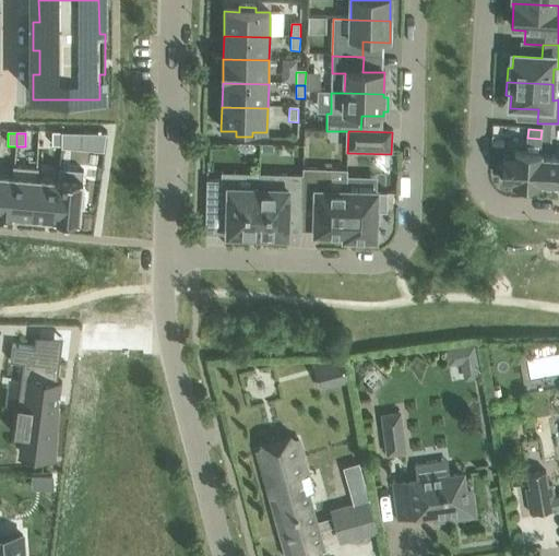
[(52,133),(52,148),(61,148),(61,134),(52,133)]
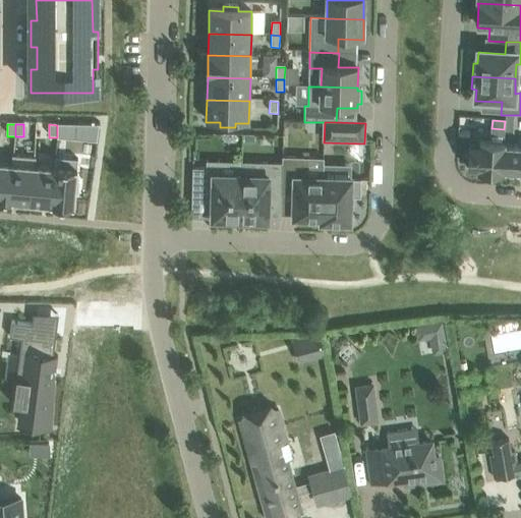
[(57,137),(57,139),(75,140),(77,125),(65,125),(57,125),(57,137)]
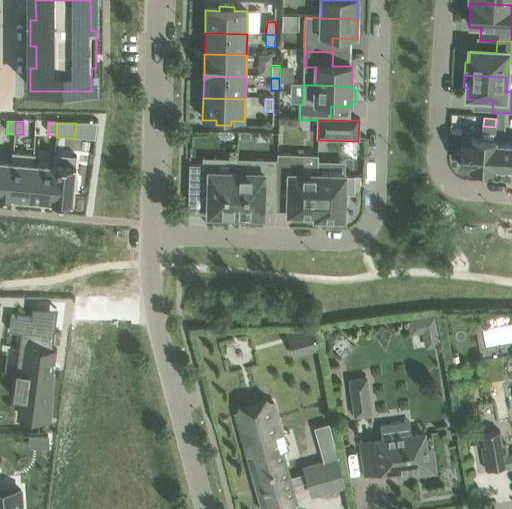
[(450,131),(449,142),(460,143),(461,131),(450,131)]
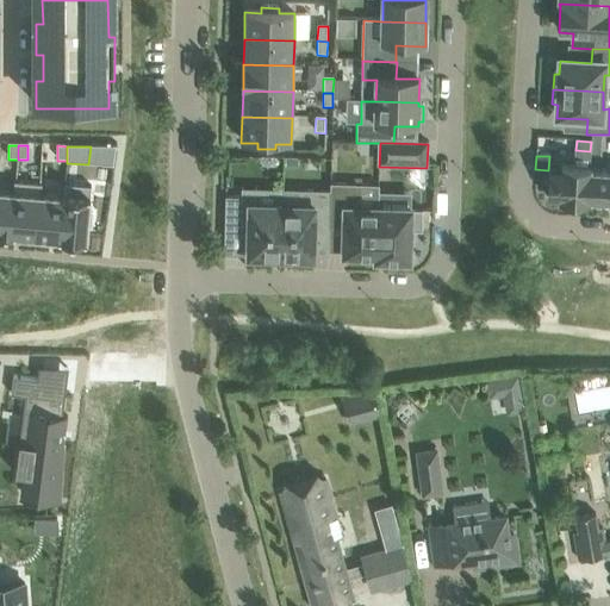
[(559,204),(587,206),(590,169),(561,167),(561,172),(549,170),(548,199),(559,200),(559,204)]
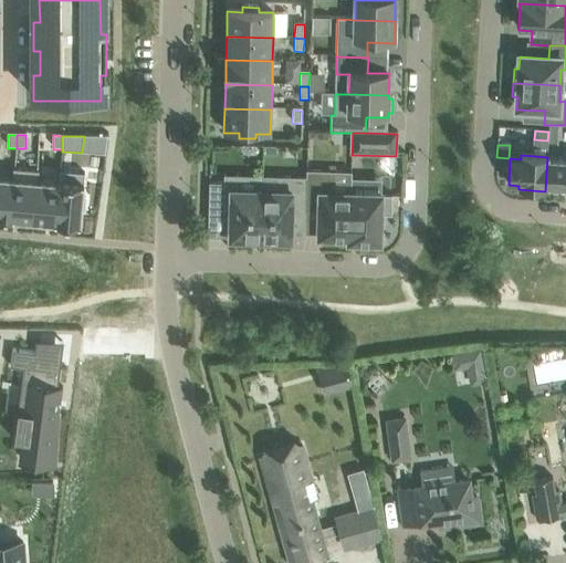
[(546,187),(565,188),(565,162),(547,160),(547,157),(545,191),(546,191),(546,187)]
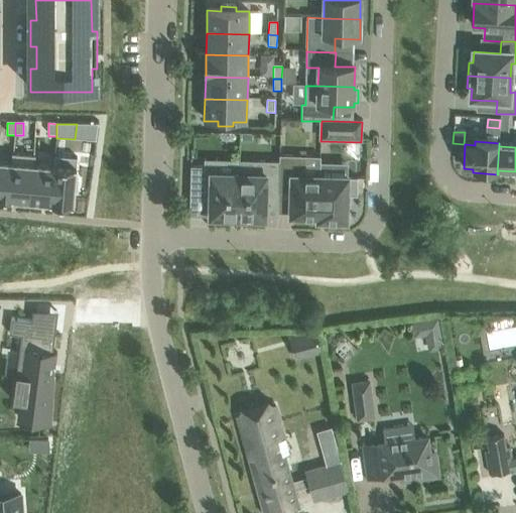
[(0,200),(9,201),(13,155),(12,155),(11,164),(0,163),(0,200)]
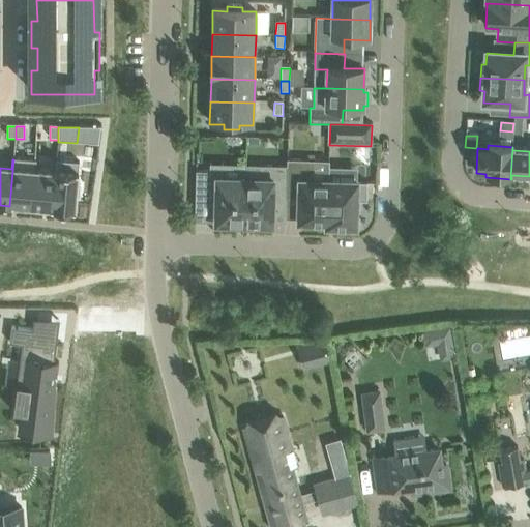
[(13,159),(9,206),(31,208),(35,160),(13,159)]
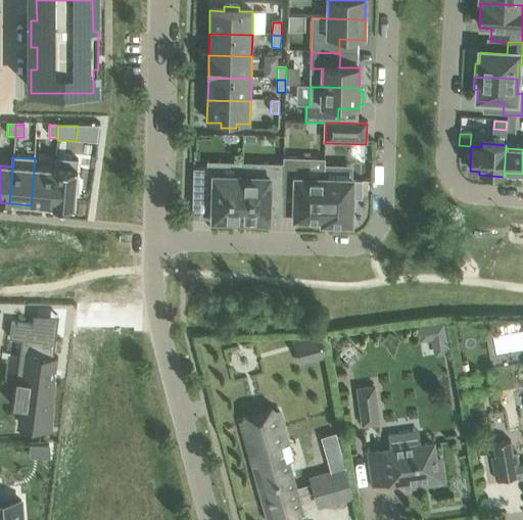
[(35,158),(31,205),(50,206),(50,208),(51,208),(54,170),(53,170),(53,171),(35,169),(36,159),(35,158)]
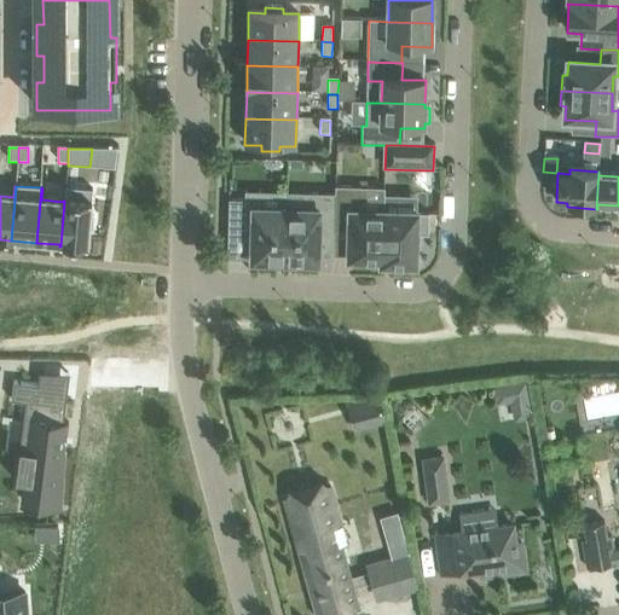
[(64,201),(61,247),(87,249),(90,233),(92,233),(93,219),(91,219),(92,203),(93,191),(65,189),(64,201)]
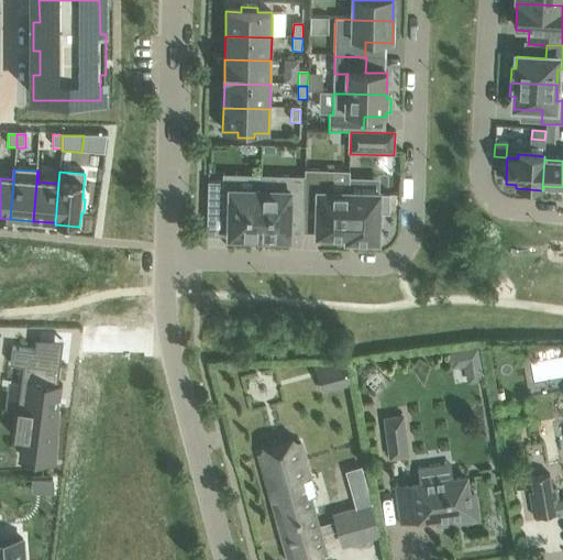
[(346,242),(349,194),(328,193),(328,172),(306,172),(305,217),(306,210),(318,210),(317,237),(346,238),(346,242)]
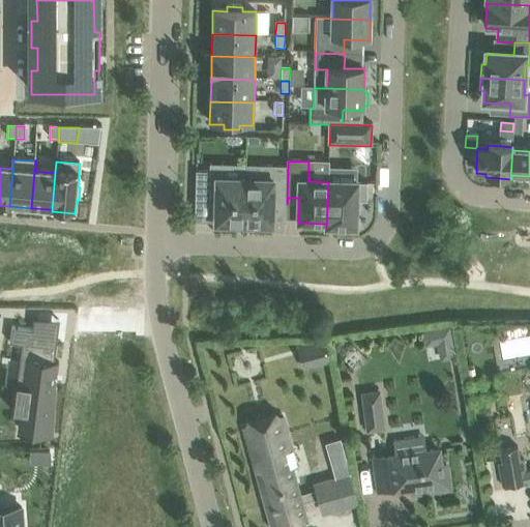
[(245,180),(244,226),(255,226),(255,230),(269,230),(269,226),(272,226),(273,204),(287,204),(287,198),(287,168),(264,167),(264,180),(245,180)]
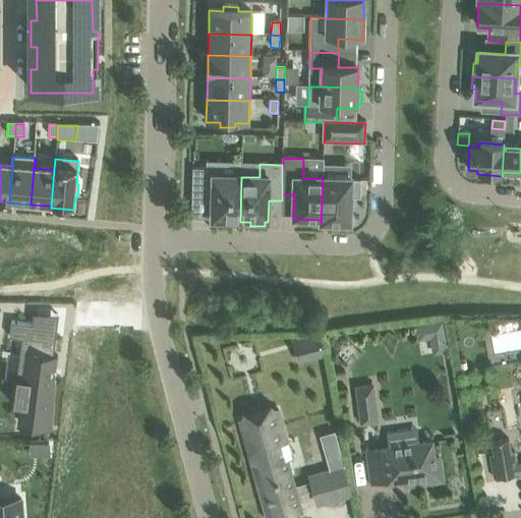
[(230,221),(240,222),(241,177),(208,176),(208,170),(192,169),(192,197),(206,198),(206,208),(212,208),(212,221),(216,221),(216,225),(230,225),(230,221)]
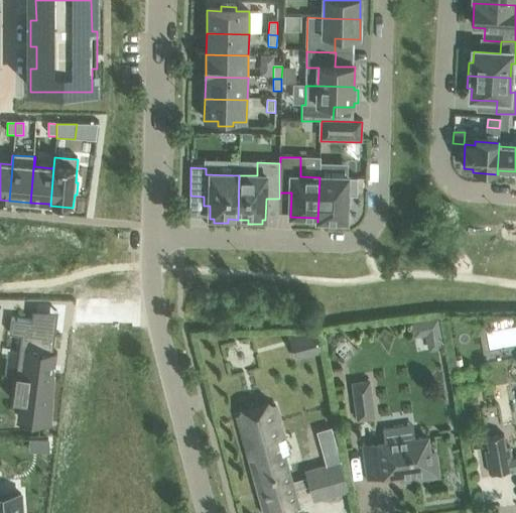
[(319,177),(318,222),(347,222),(348,197),(357,197),(358,179),(348,179),(348,177),(319,177)]
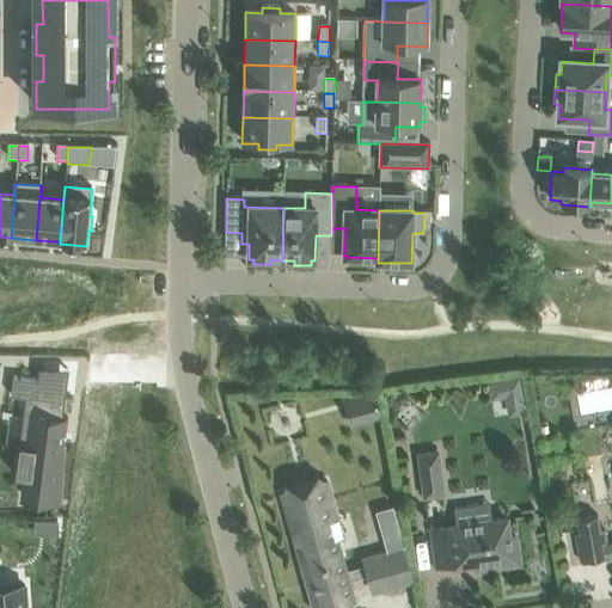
[(13,380),(11,398),(26,399),(23,419),(28,421),(24,447),(19,447),(16,478),(28,479),(25,501),(56,505),(59,481),(54,481),(60,436),(65,437),(67,424),(62,423),(65,401),(36,398),(37,384),(13,380)]
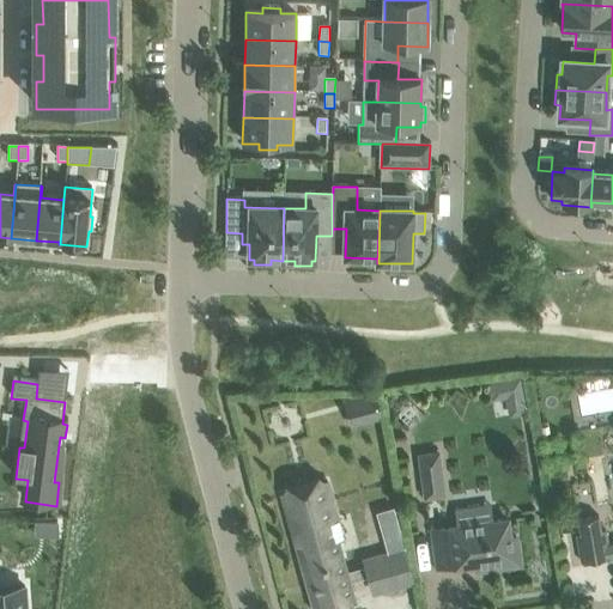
[(496,415),(523,415),(525,383),(496,383),(496,415)]
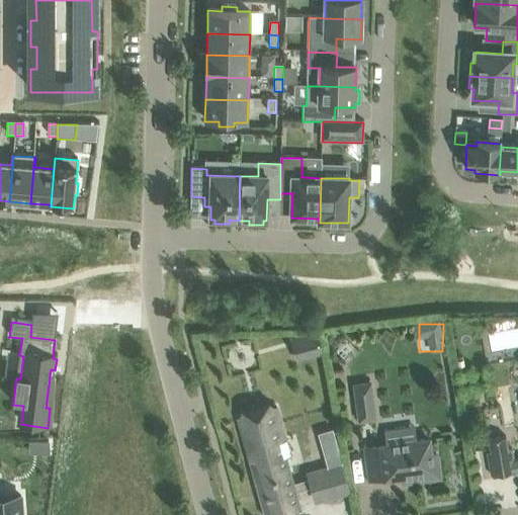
[(323,345),(296,349),(297,359),(325,355),(323,345)]
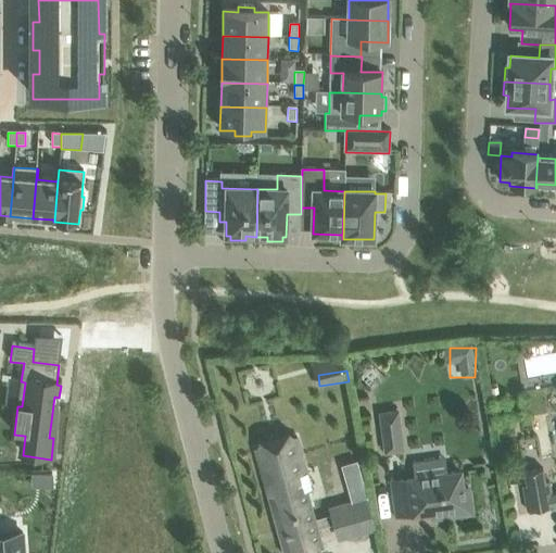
[(380,415),(382,430),(400,428),(397,413),(380,415)]
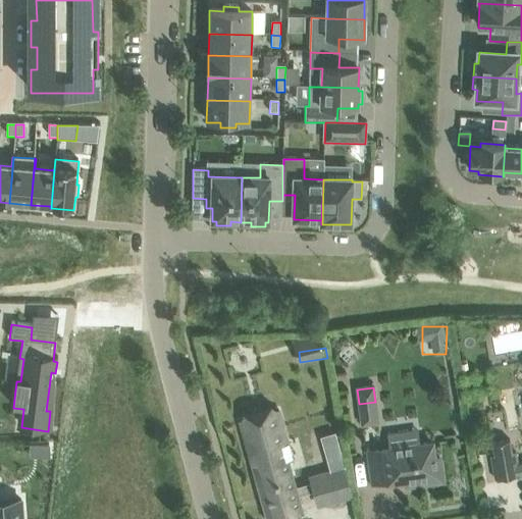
[(240,423),(265,518),(291,518),(303,515),(289,462),(293,461),(278,412),(240,423)]
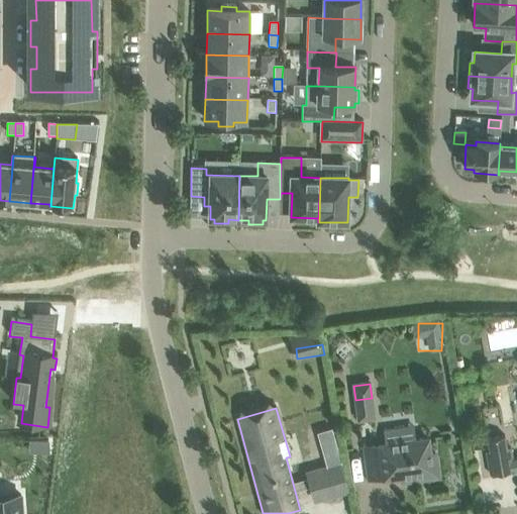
[(386,446),(366,449),(370,482),(402,478),(403,484),(438,479),(435,454),(430,455),(428,440),(416,442),(414,427),(383,431),(386,446)]
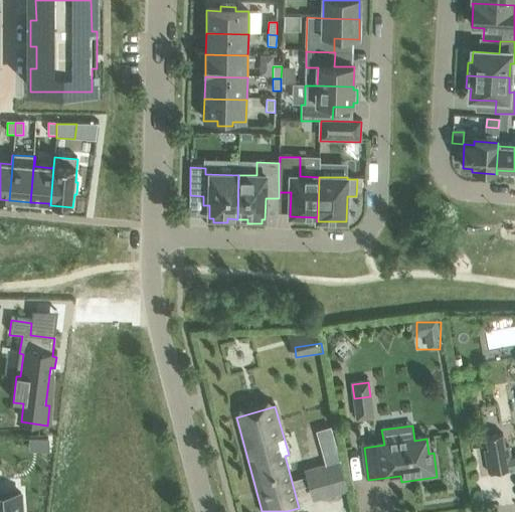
[(486,439),(488,452),(505,449),(503,436),(486,439)]
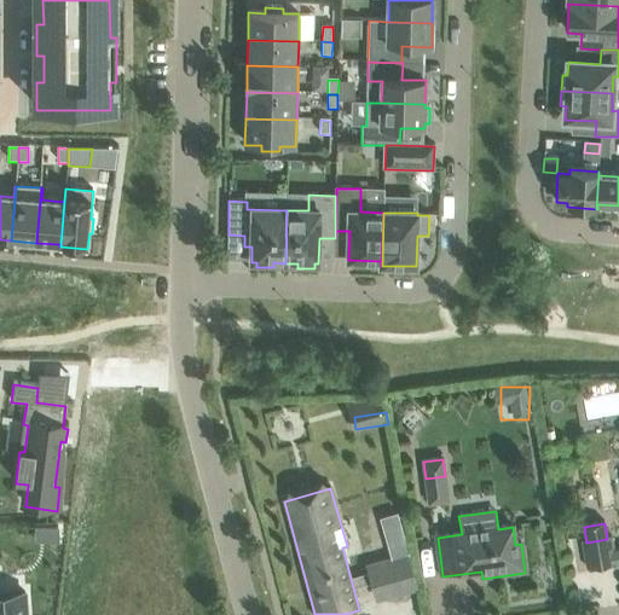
[(374,595),(406,586),(401,566),(368,574),(374,595)]
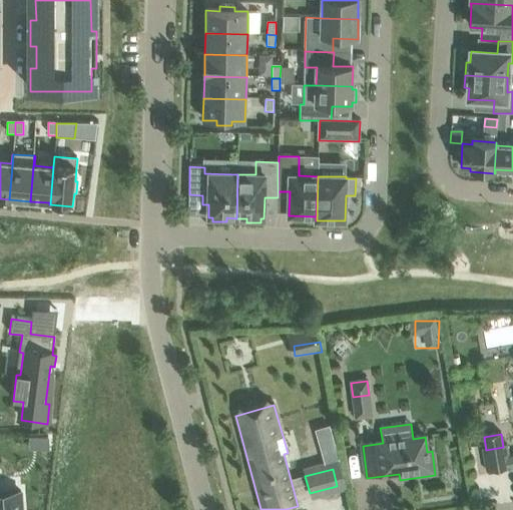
[(22,509),(21,493),(0,494),(0,509),(22,509)]
